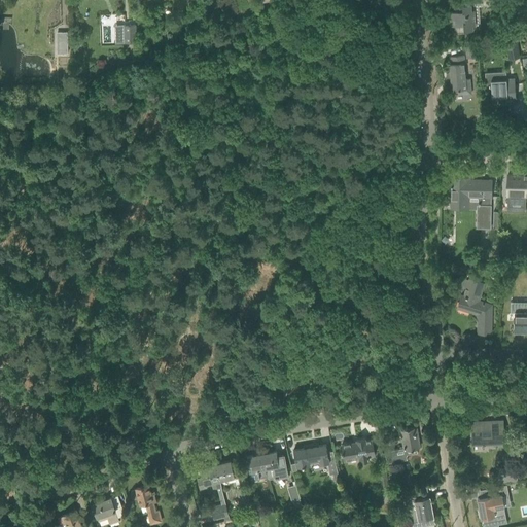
[(470,4),(469,4),(459,5),(459,10),(448,11),(449,26),(454,25),(455,34),(468,33),(468,30),(473,30),(472,21),(475,21),(473,9),(471,9),(470,4)]
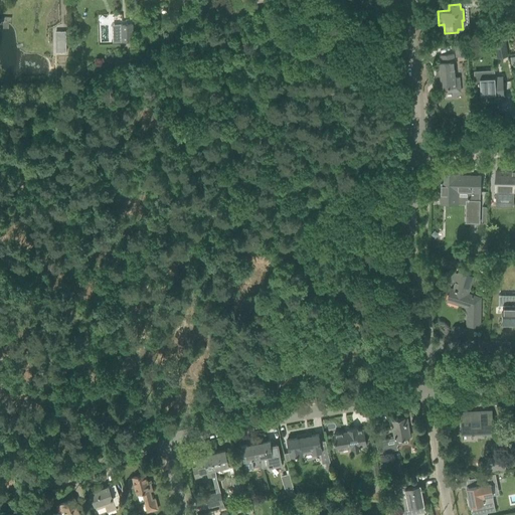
[(121,23),(122,40),(134,40),(133,23),(121,23)]
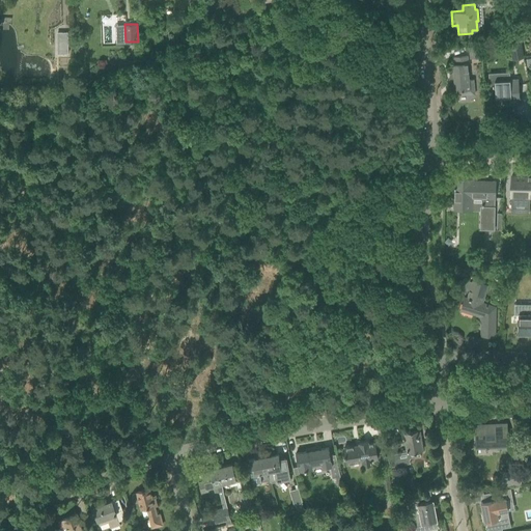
[(67,32),(56,32),(57,54),(68,53),(67,32)]
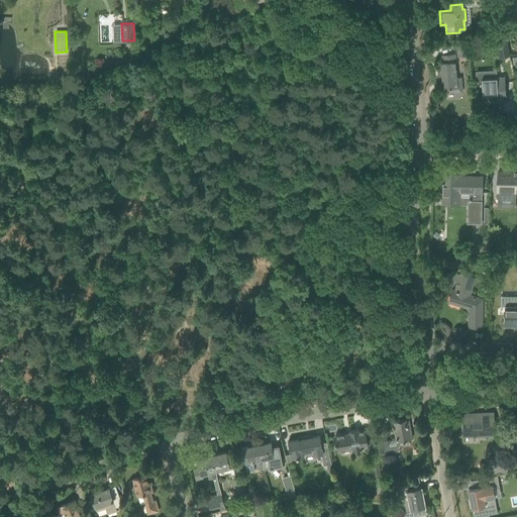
[(502,50),(503,58),(510,57),(507,40),(496,42),(498,50),(502,50)]
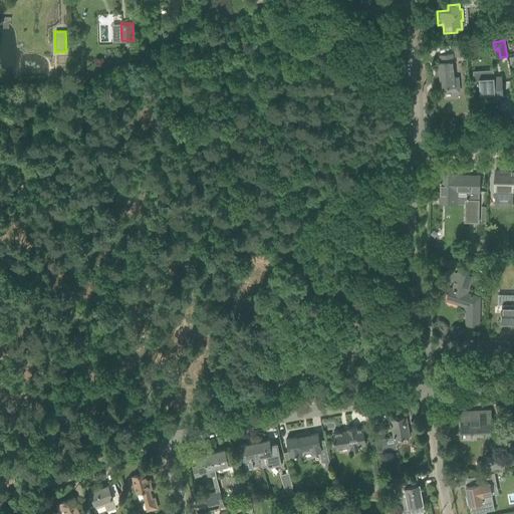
[(454,44),(455,56),(466,55),(465,43),(454,44)]
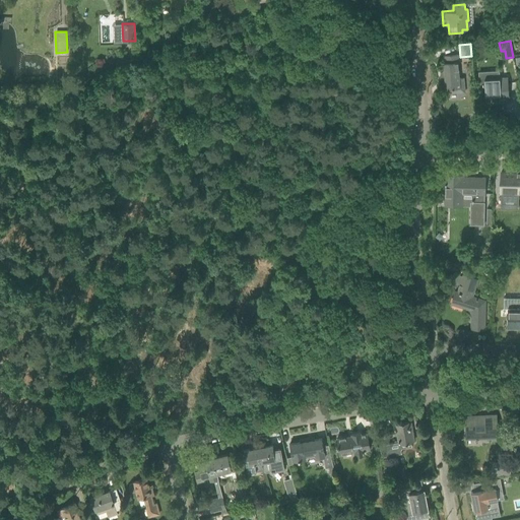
[(457,55),(453,55),(443,56),(444,63),(443,63),(444,71),(442,71),(443,81),(445,80),(446,88),(448,88),(448,91),(456,90),(457,92),(464,92),(464,84),(461,84),(460,78),(458,78),(457,66),(458,66),(457,55)]
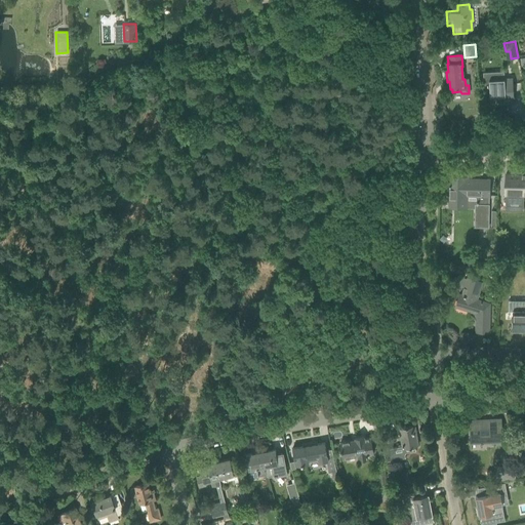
[(484,87),(489,87),(490,98),(505,97),(505,103),(502,104),(514,103),(513,89),(509,90),(509,86),(512,86),(511,79),(502,79),(502,73),(484,74),(484,87)]
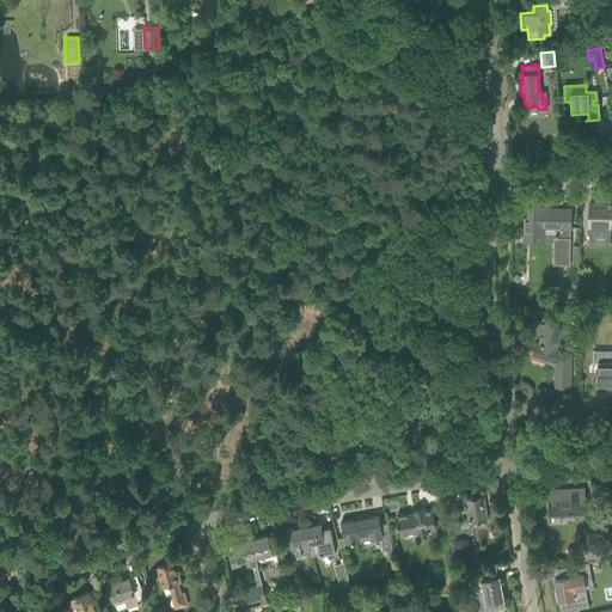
[(588,221),(588,236),(589,236),(610,236),(610,228),(611,227),(611,203),(611,204),(611,202),(609,202),(609,203),(589,202),(589,214),(588,221)]
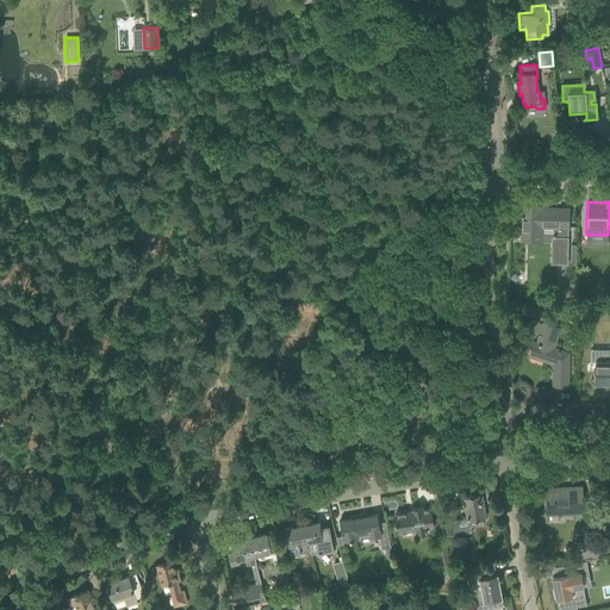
[(567,265),(568,221),(568,209),(542,207),(542,205),(522,205),(521,241),(537,241),(539,228),(554,228),(553,265),(567,265)]
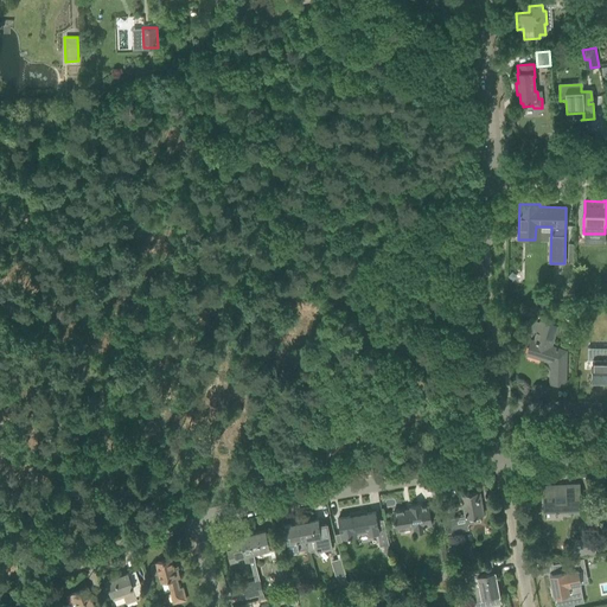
[(557,327),(553,325),(541,321),(535,342),(531,340),(526,355),(550,362),(550,368),(551,368),(550,384),(564,384),(566,353),(550,347),(557,327)]
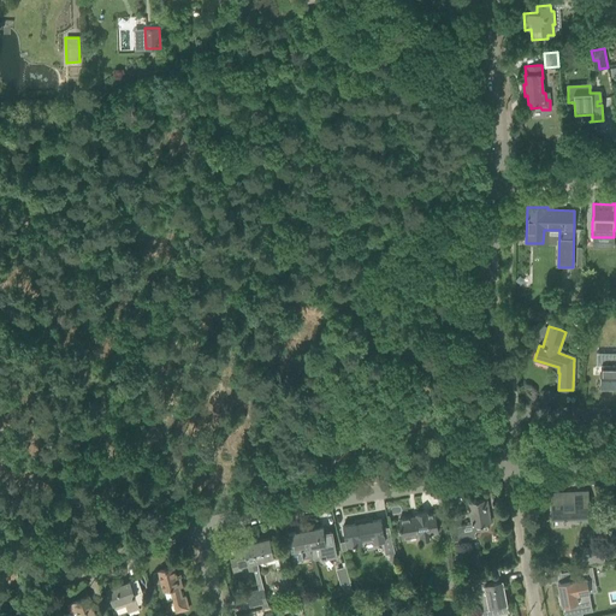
[(600,365),(600,379),(600,385),(600,388),(602,388),(615,386),(615,356),(608,357),(608,353),(598,353),(596,353),(596,365),(600,365)]
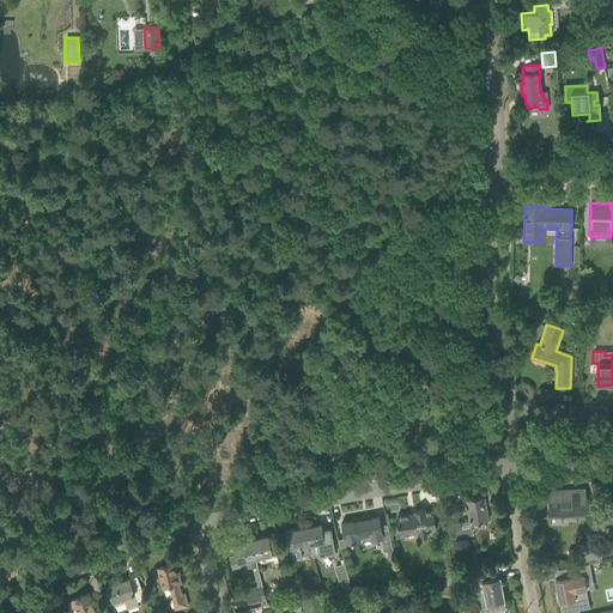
[(578,522),(587,521),(586,490),(547,492),(550,517),(578,515),(578,522)]
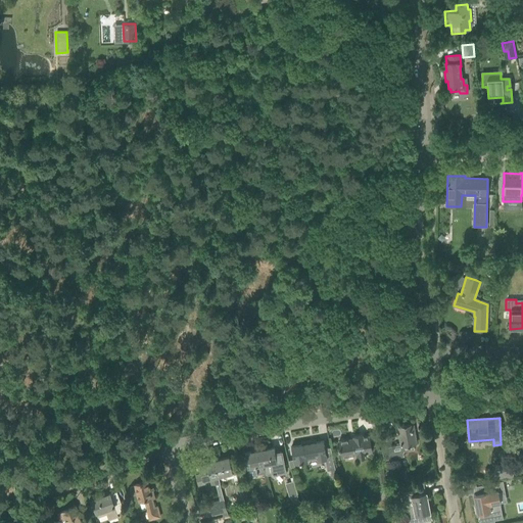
[(382,449),(382,450),(383,460),(403,457),(403,454),(403,453),(403,452),(405,452),(405,450),(414,449),(414,445),(416,444),(413,424),(397,427),(398,434),(399,435),(399,437),(400,444),(384,447),(383,447),(382,448),(382,449)]
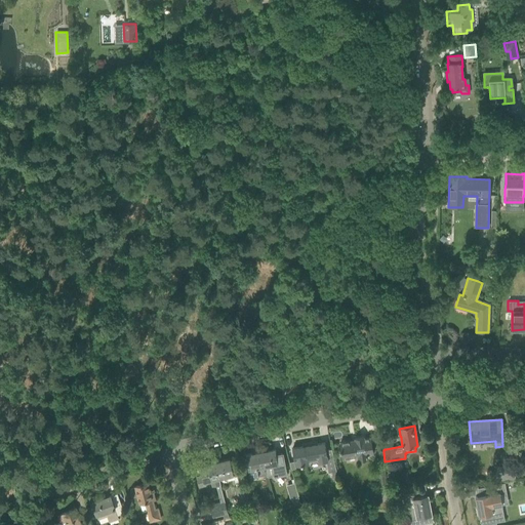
[(355,441),(340,443),(341,450),(340,450),(340,452),(341,452),(342,458),(359,456),(359,460),(367,459),(366,456),(367,456),(367,454),(373,453),(370,438),(364,439),(363,437),(355,439),(355,441)]
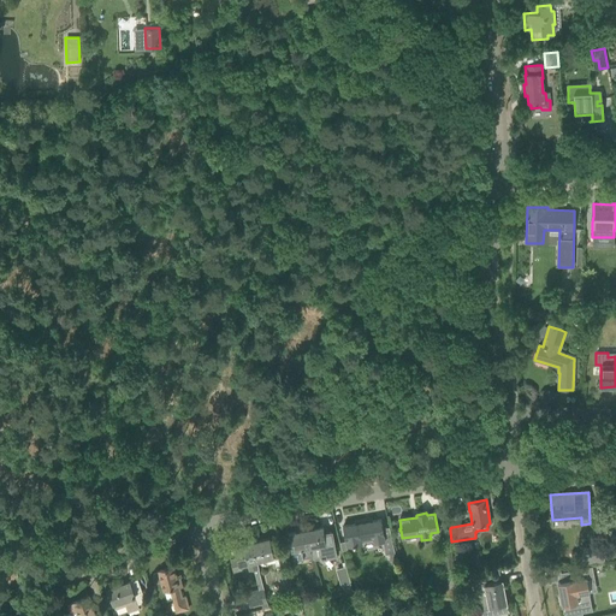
[(383,528),(381,520),(378,520),(350,525),(343,526),(347,545),(347,546),(353,545),(356,545),(356,544),(362,543),(361,539),(373,537),(374,543),(385,540),(384,538),(391,537),(390,527),(383,528)]
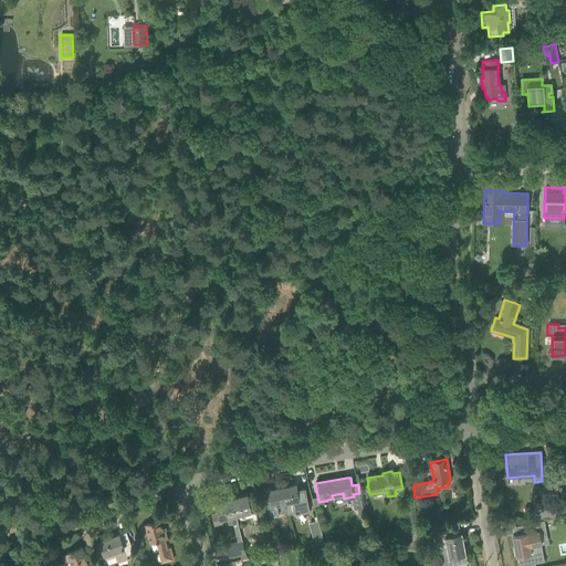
[(296,485),(282,488),(286,507),(285,509),(286,512),(286,513),(295,512),(295,513),(299,512),(299,511),(307,510),(305,496),(304,489),(303,489),(303,490),(297,490),(296,485)]
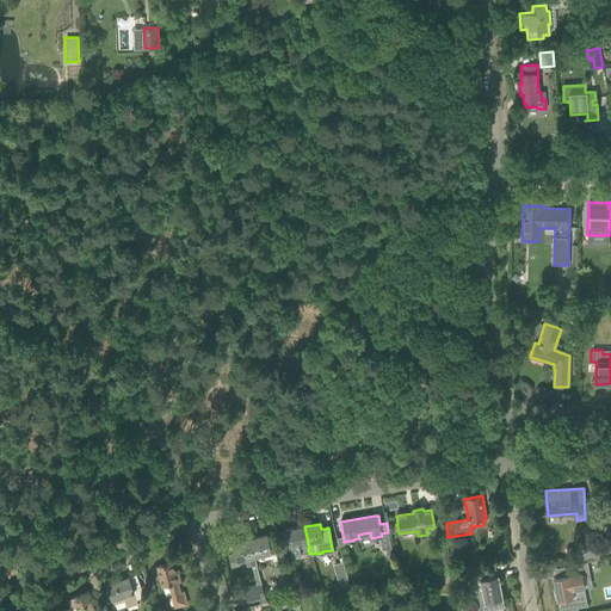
[(309,548),(304,526),(287,530),(290,555),(308,553),(309,553),(308,549),(309,548)]
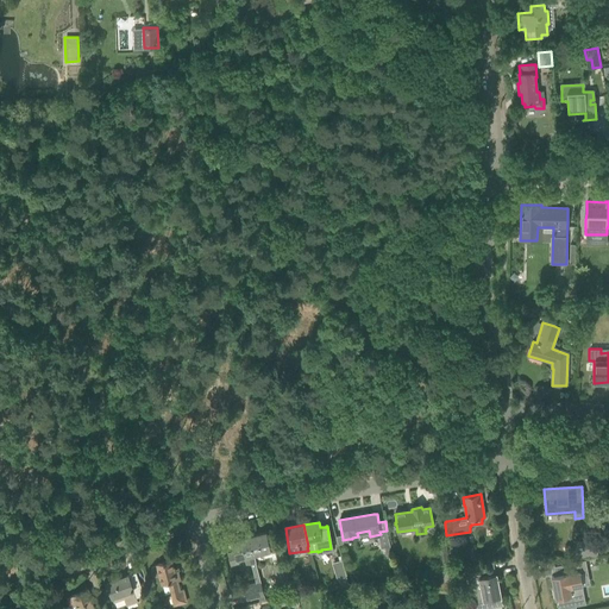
[(267,532),(249,537),(253,556),(262,553),(271,551),(267,532)]
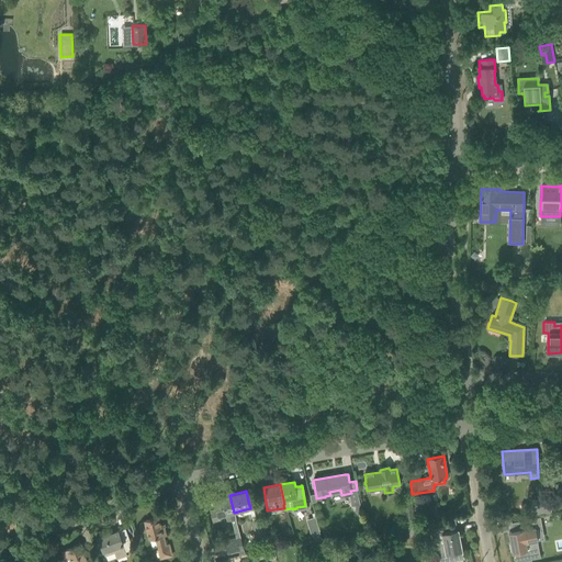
[(234,513),(229,495),(214,499),(216,509),(210,510),(213,523),(221,521),(220,516),(229,514),(231,520),(236,519),(234,513)]
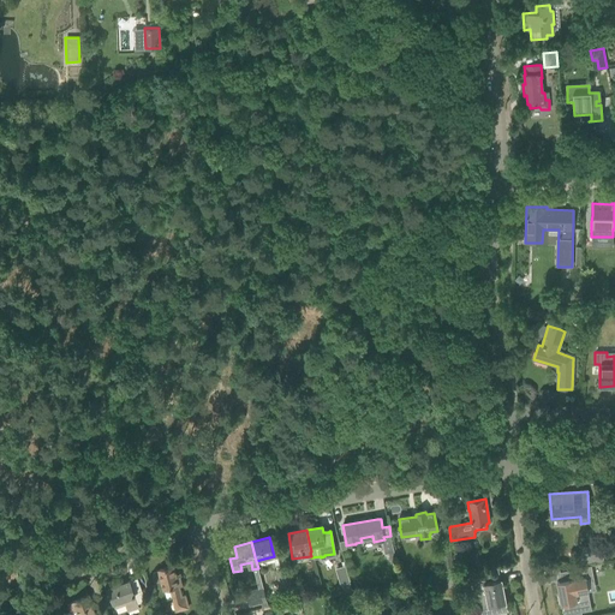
[(580,563),(603,562),(602,544),(579,547),(580,563)]
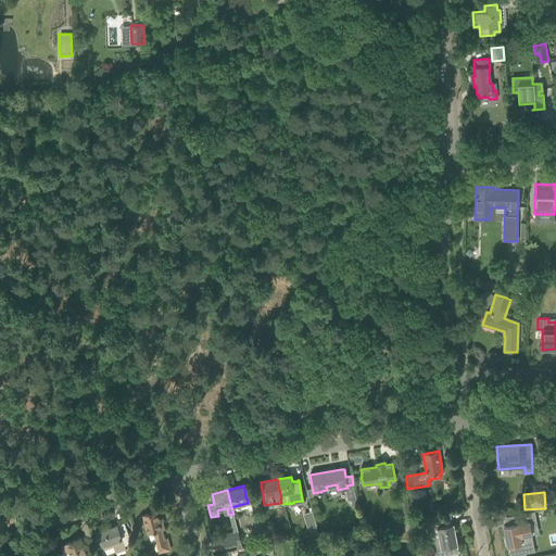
[(411,519),(406,498),(400,500),(403,520),(411,519)]
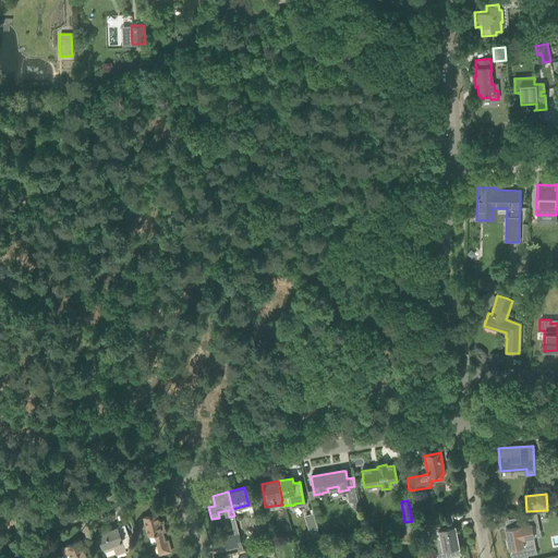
[(249,505),(240,507),(241,511),(249,509),(251,518),(255,517),(252,506),(249,507),(249,505)]
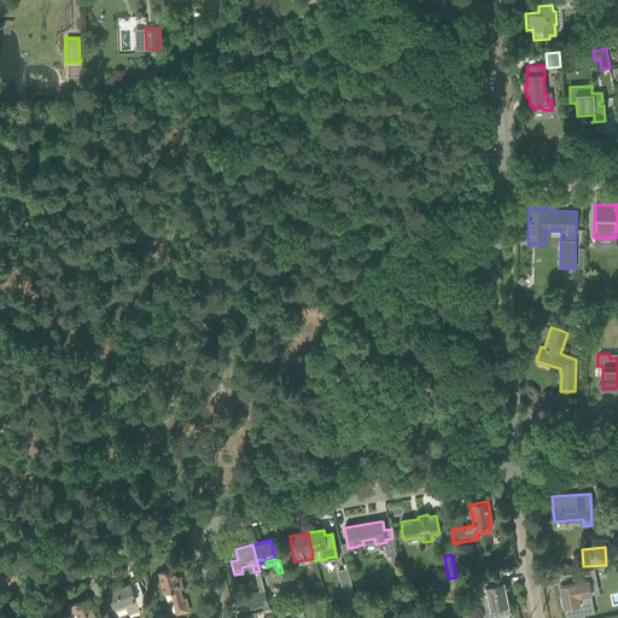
[(159,572),(159,575),(155,576),(153,578),(155,583),(157,586),(162,584),(164,593),(170,592),(176,614),(188,611),(186,599),(181,600),(179,589),(182,588),(180,579),(176,579),(174,569),(159,572)]
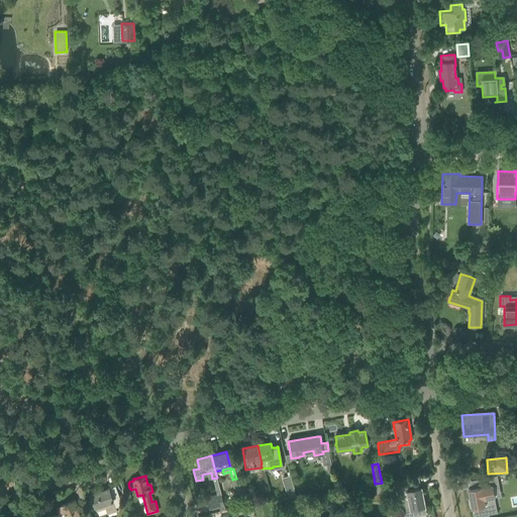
[(290,477),(282,480),(286,493),(287,492),(288,494),(294,492),(290,477)]
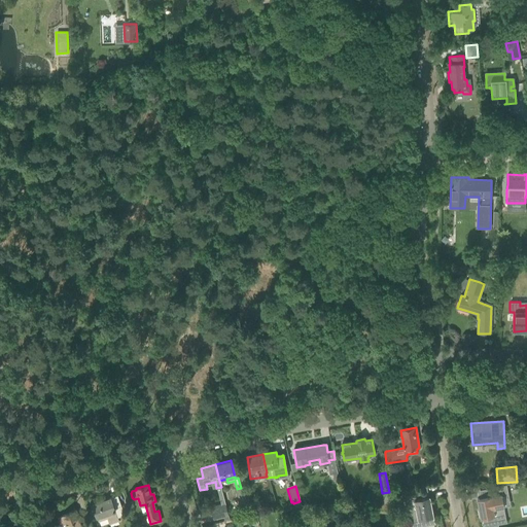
[(490,496),(487,497),(477,499),(479,511),(478,511),(479,517),(480,517),(481,518),(482,518),(483,522),(482,523),(482,524),(483,525),(484,526),(487,526),(498,525),(498,524),(506,523),(503,506),(501,495),(507,494),(506,486),(488,489),(490,496)]
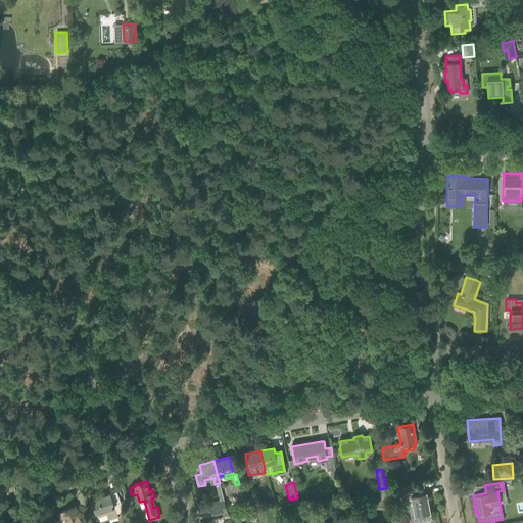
[(235,485),(234,485),(239,506),(249,504),(248,501),(244,483),(239,484),(235,485)]
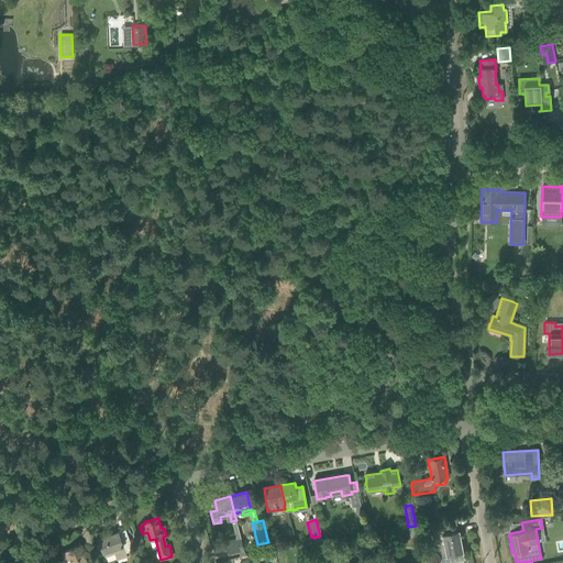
[(415,526),(416,534),(442,530),(441,521),(415,526)]
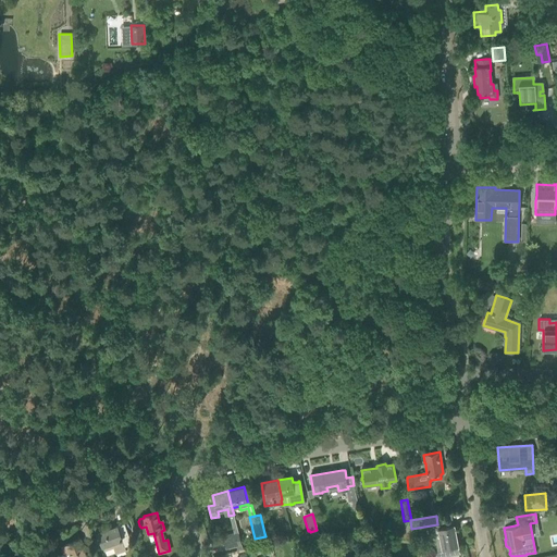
[(124,523),(118,525),(98,533),(104,551),(113,547),(115,554),(126,549),(125,545),(132,543),(124,523)]
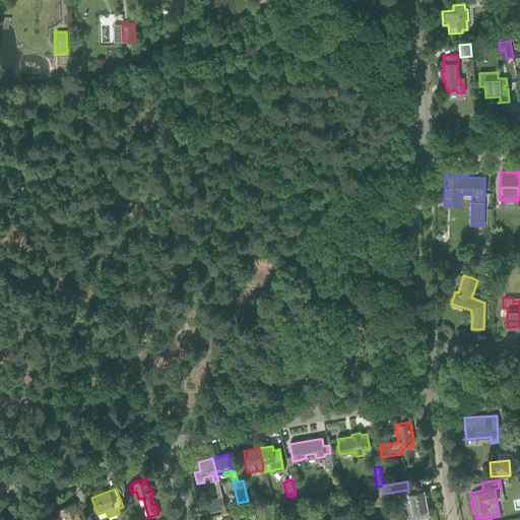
[(409,493),(411,502),(405,503),(408,519),(428,516),(427,510),(428,510),(424,490),(409,493)]
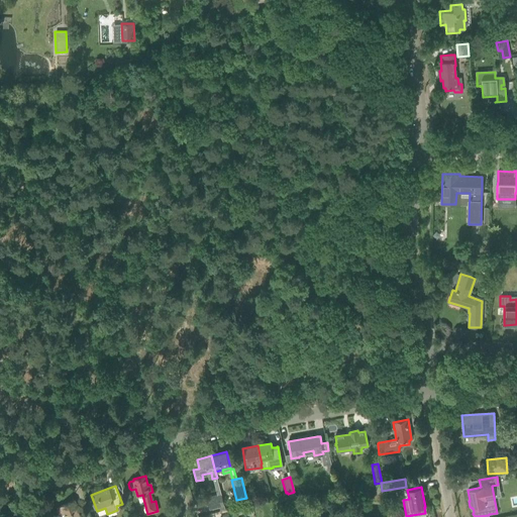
[(216,494),(206,497),(209,508),(223,504),(221,493),(216,494)]
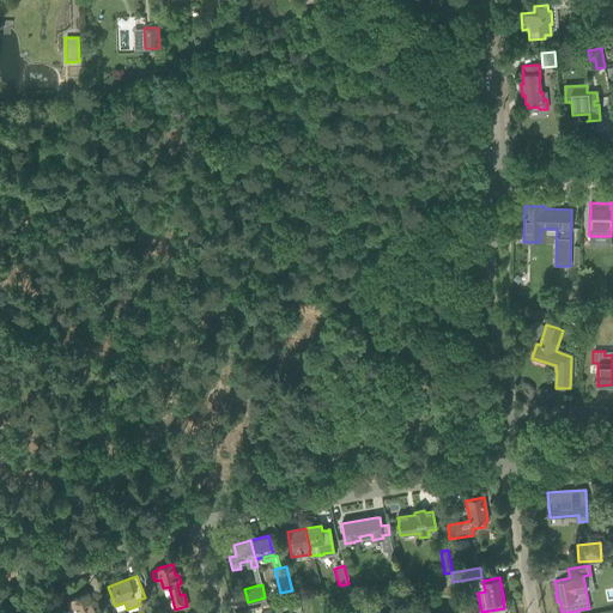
[(299,584),(291,587),(292,590),(293,598),(302,596),(299,584)]
